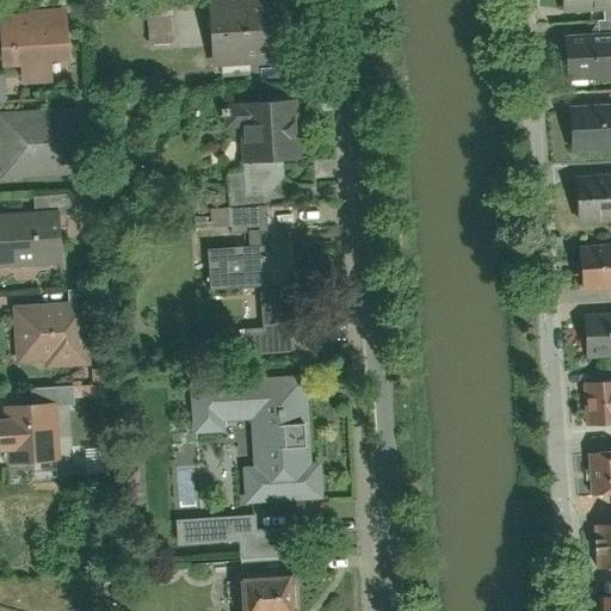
[(172,43),(170,0),(144,0),(147,44),(172,43)]
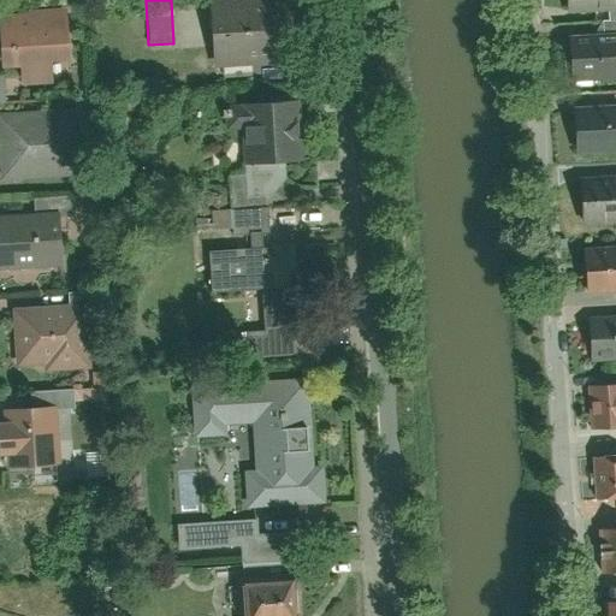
[(289,0),(288,0),(208,10),(215,70),(297,60),(289,0)]
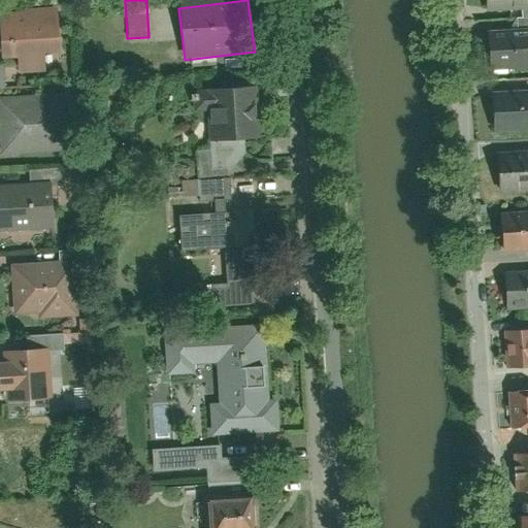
[(54,9),(0,10),(0,57),(56,55),(54,9)]
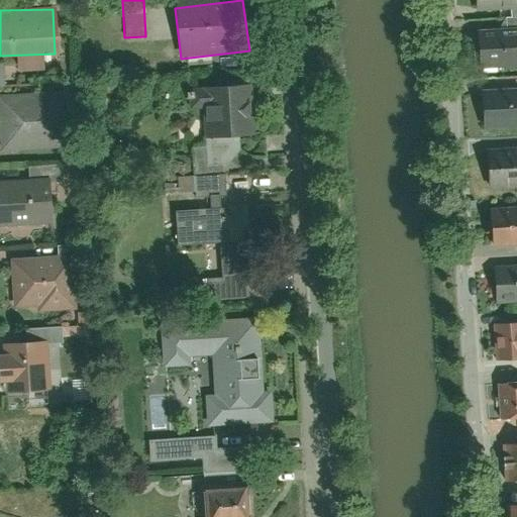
[(516,32),(480,34),(481,66),(516,65),(516,32)]
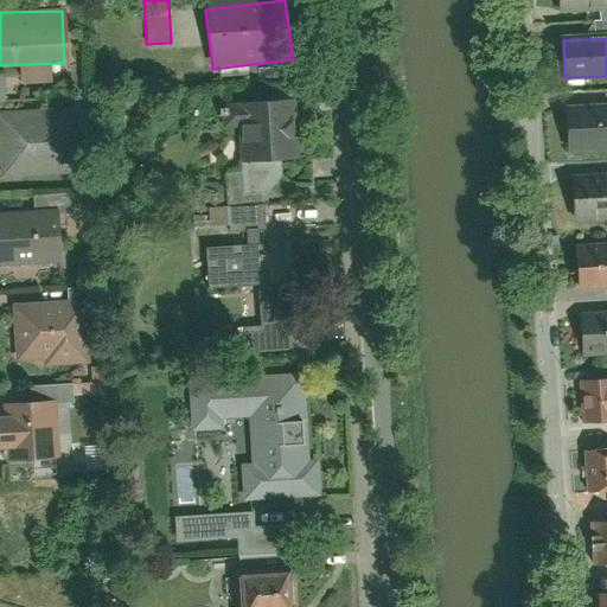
[(274,100),(236,103),(241,163),(280,159),(274,100)]
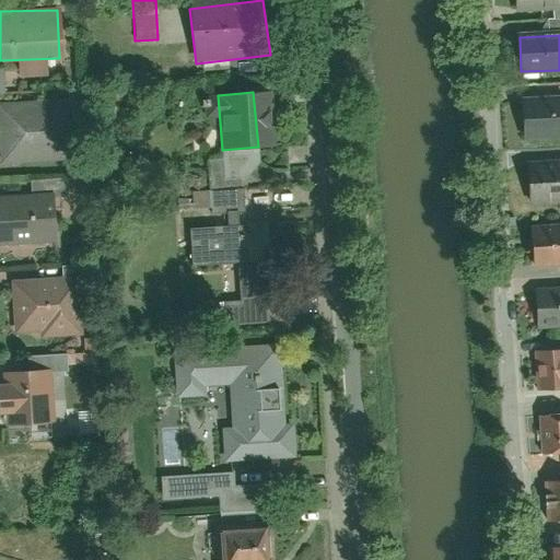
[(0,102),(0,151),(0,162),(76,158),(72,98),(0,102)]
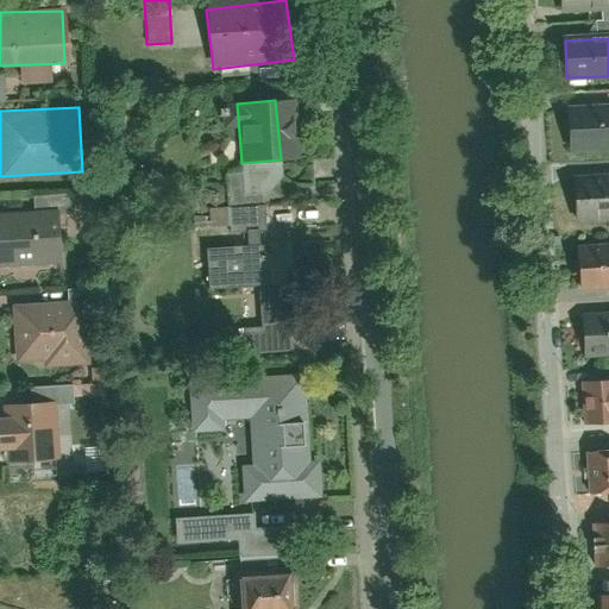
[(608,112),(567,113),(567,145),(608,144),(608,112)]
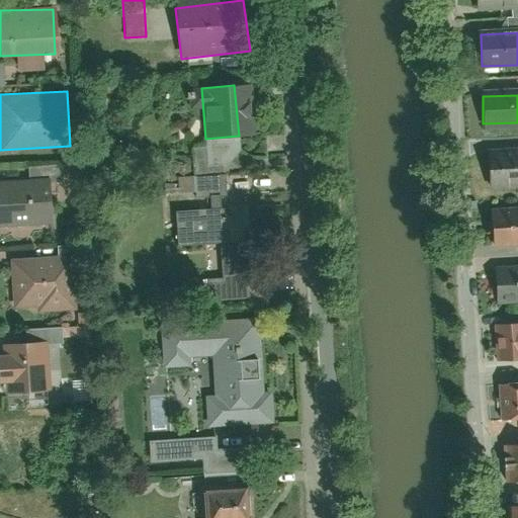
[(517,154),(494,154),(493,183),(517,183),(517,154)]
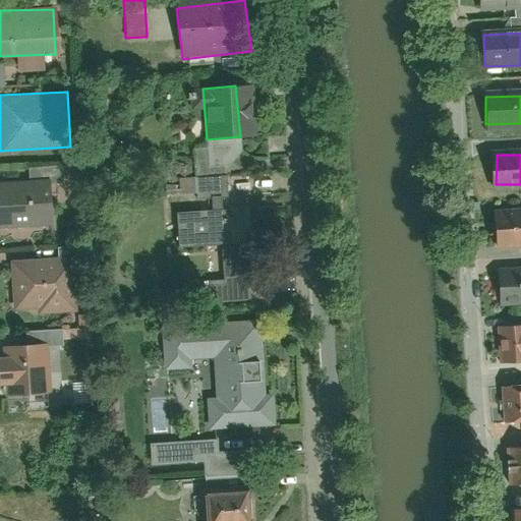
[(0,227),(54,224),(51,181),(0,184),(0,227)]
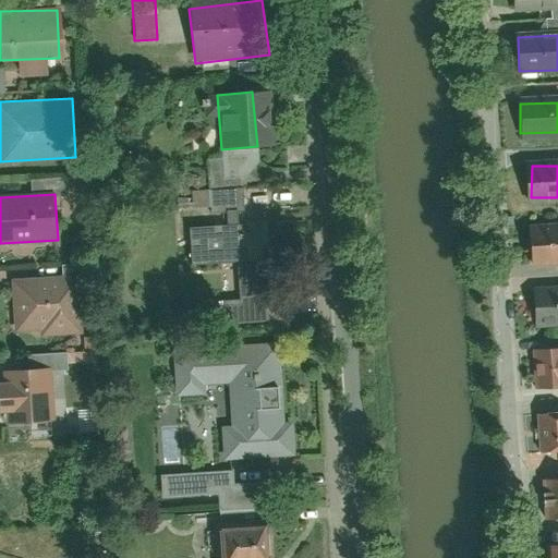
[(557,223),(526,225),(529,264),(557,263),(557,223)]
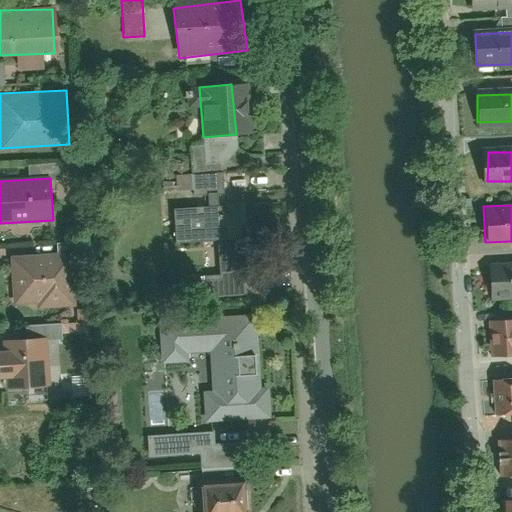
[(250,211),(174,218),(175,244),(221,240),(225,288),(256,286),(250,211)]
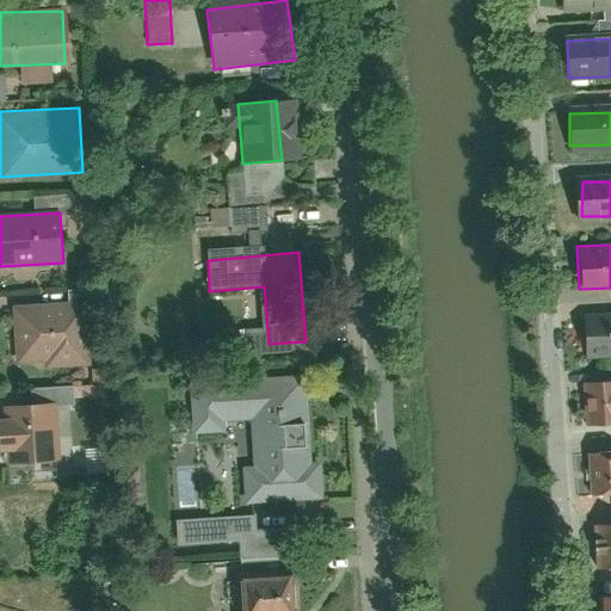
[(85,298),(12,306),(17,364),(42,362),(43,371),(91,366),(85,298)]
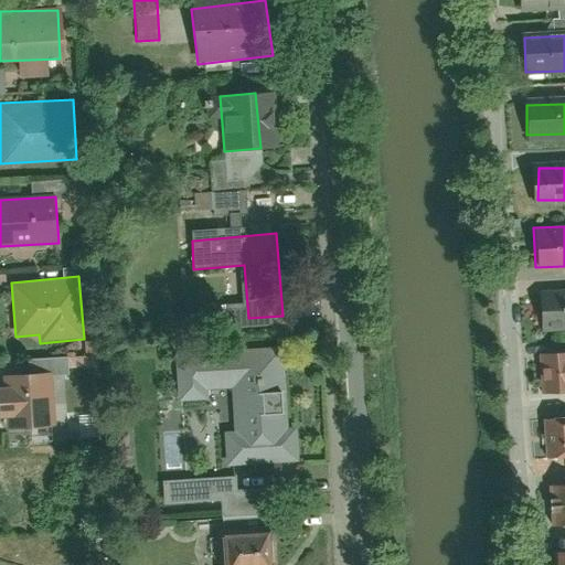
[(564,290),(542,292),(544,333),(564,332),(564,290)]
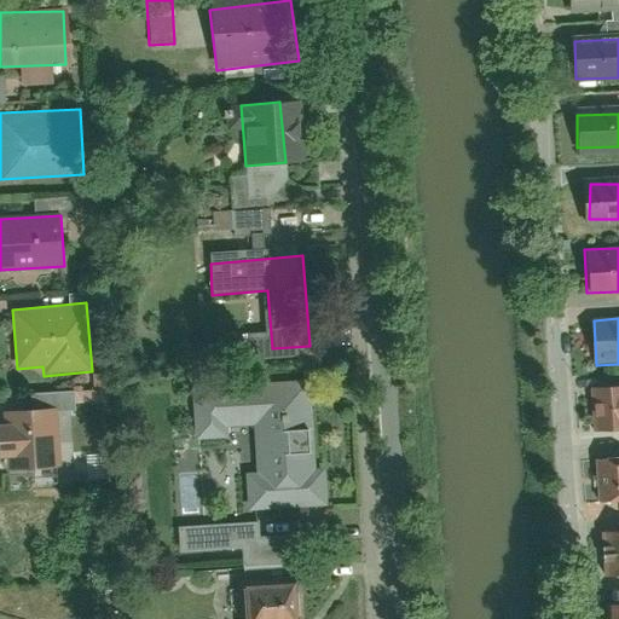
[(247,472),(249,513),(328,509),(327,467),(301,468),(298,386),(191,391),(194,429),(254,427),(256,472),(247,472)]
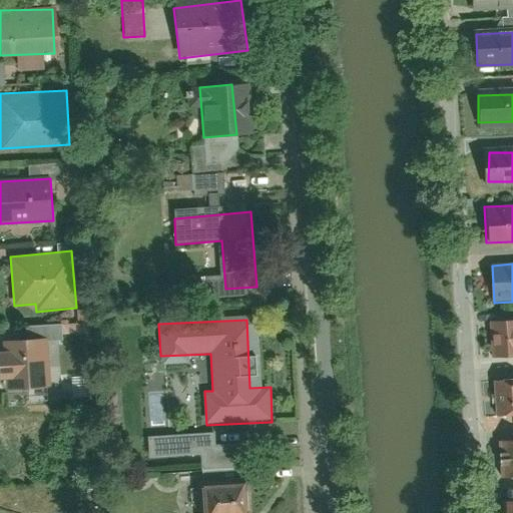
[(512,321),(492,322),(493,357),(512,356),(512,321)]
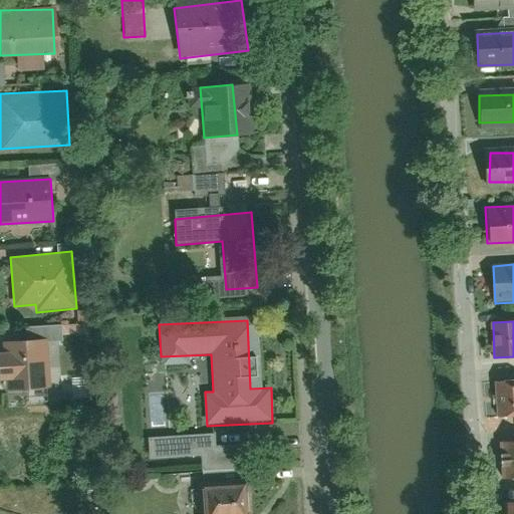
[(53,335),(3,338),(5,392),(56,390),(53,335)]
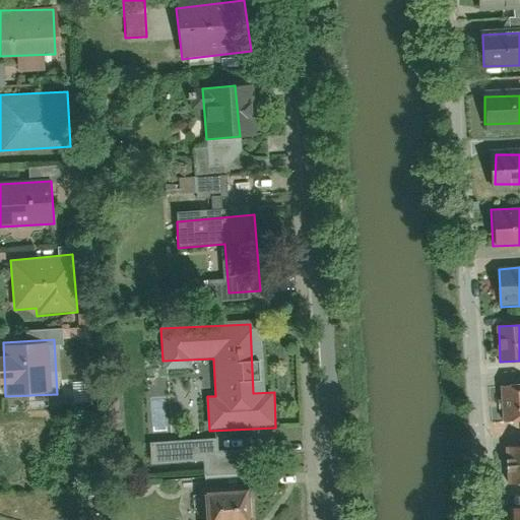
[(519,383),(501,383),(501,425),(519,425),(519,383)]
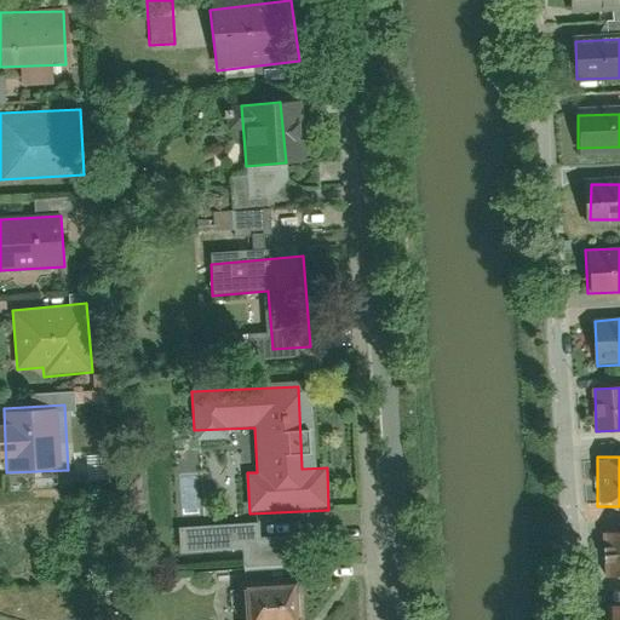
[(258,544),(257,522),(176,527),(178,549),(258,544)]
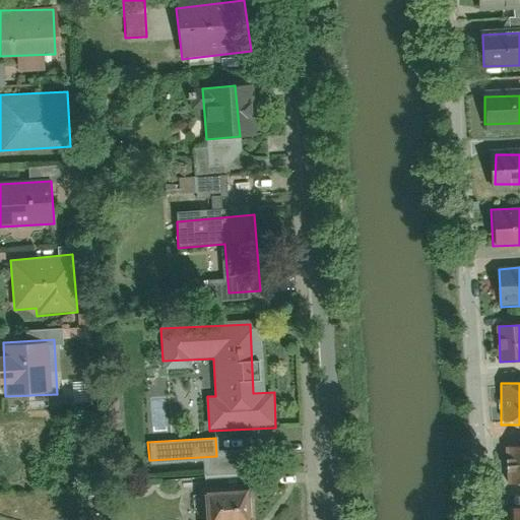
[(519,444),(507,445),(510,482),(519,481),(519,444)]
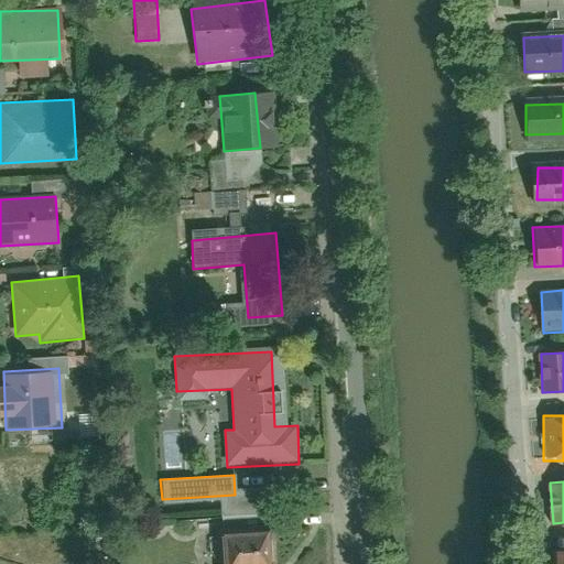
[(262,563),(261,535),(217,539),(218,563),(262,563)]
